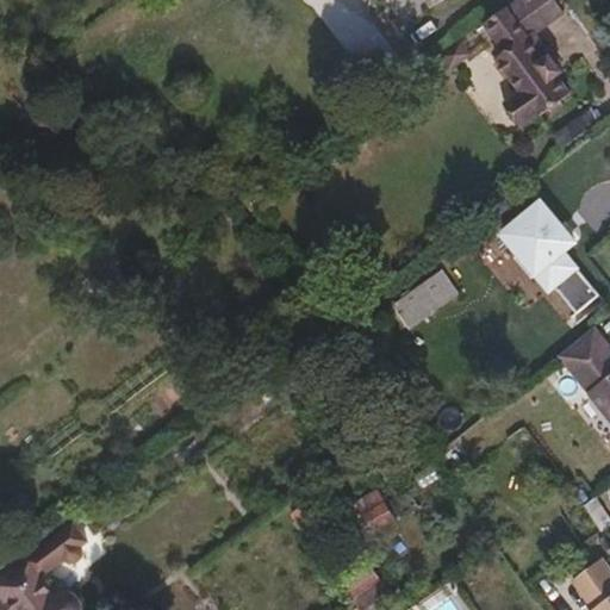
[(564,13),(553,0),(516,0),(508,7),(530,37),(535,33),(564,13)]
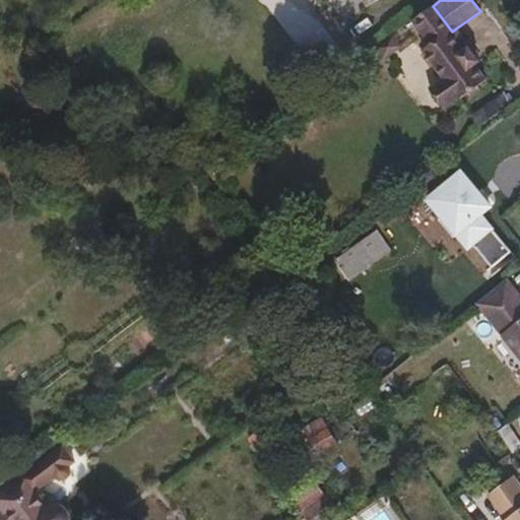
[(476,66),(480,63),(456,28),(452,31),(433,6),(412,20),(420,34),(426,30),(435,45),(432,47),(425,53),(444,81),(431,90),(446,110),(458,101),(461,101),(469,94),(472,99),(482,91),(478,87),(488,80),(476,66)]
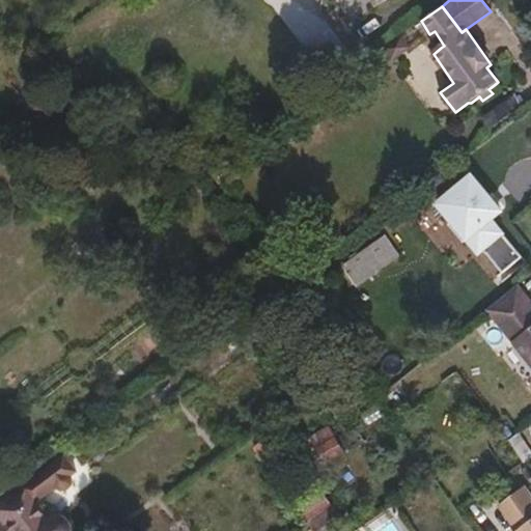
[(444,46),(435,31),(429,34),(441,48),(444,46)]
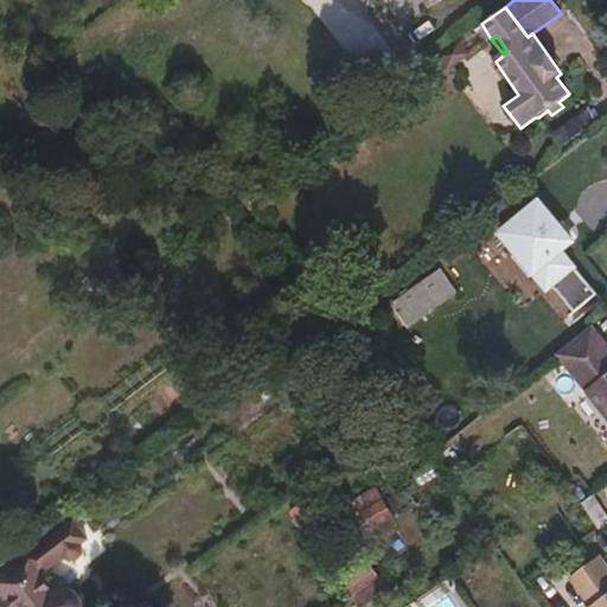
[(576,241),(542,199),(503,232),(550,288),(557,283),(579,310),(599,293),(563,251),(576,241)]
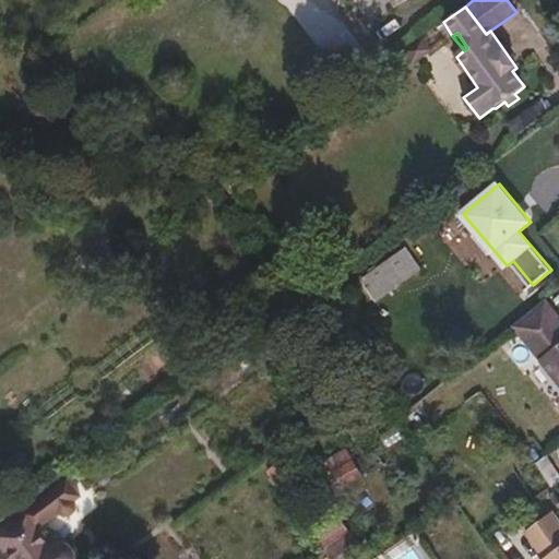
[(404,282),(389,261),(358,283),(373,304),(404,282)]
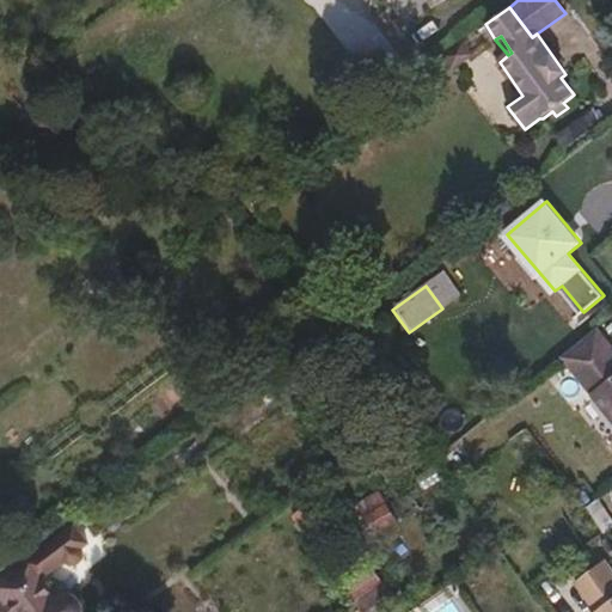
[(611,346),(598,329),(563,356),(611,418),(611,346)]
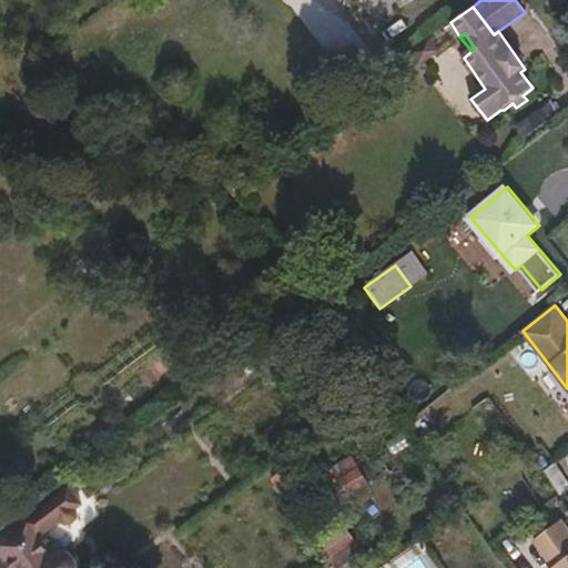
[(368,483),(352,457),(332,469),(350,495),(368,483)]
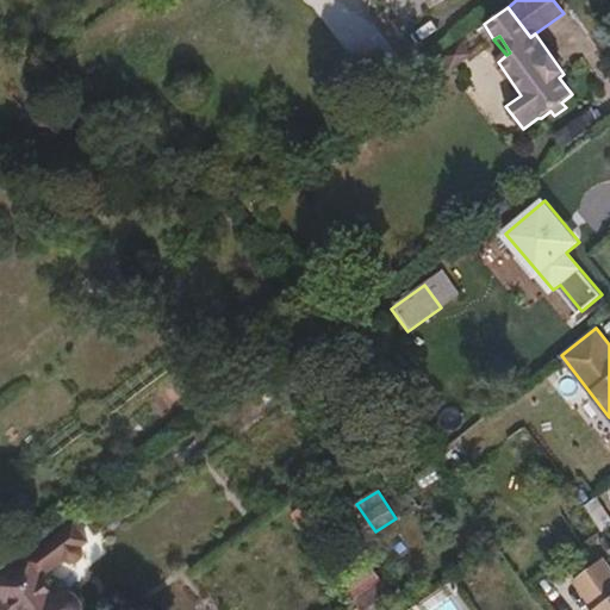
[(30,516),(32,506),(25,498),(18,498),(12,502),(11,510),(17,518),(24,520),(30,516)]
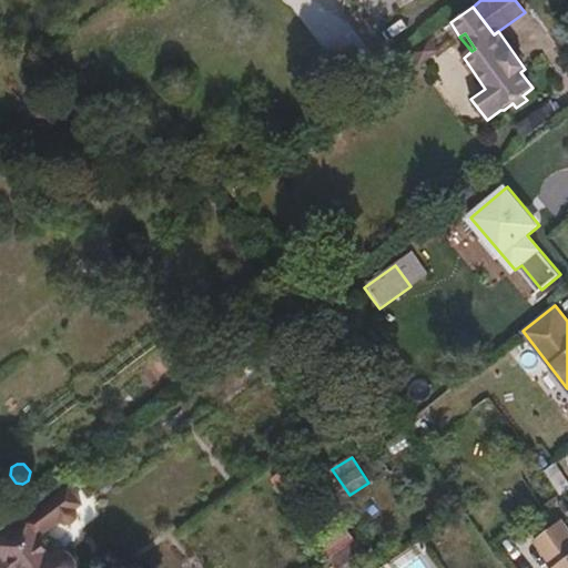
[(567,480),(556,464),(546,472),(559,494),(561,496),(567,489),(567,480)]
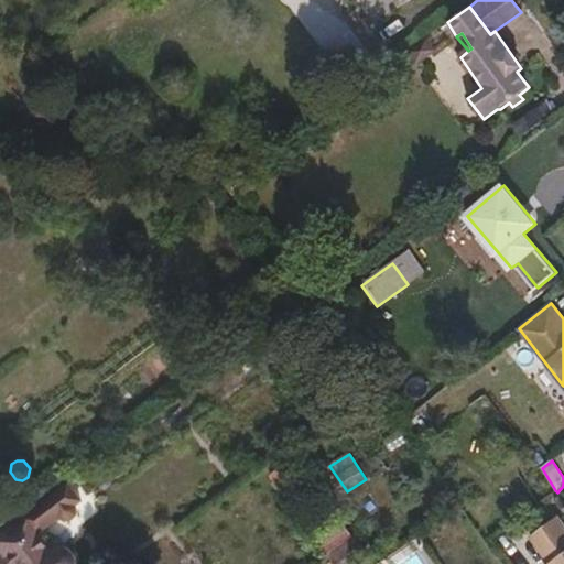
[(73,480),(25,518),(38,535),(64,518),(66,520),(71,521),(74,521),(77,519),(82,513),(83,510),(82,503),(87,500),(73,480)]
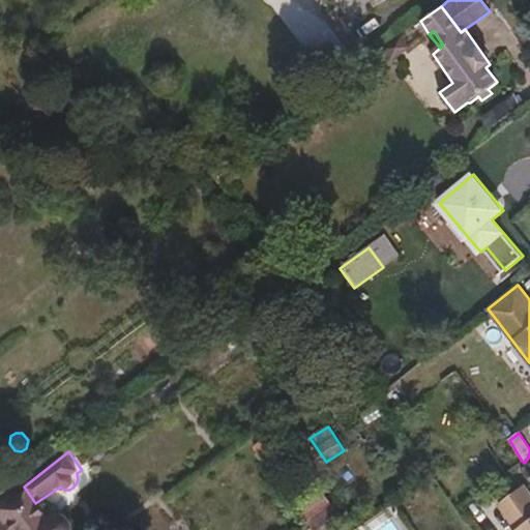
[(529,529),(529,493),(523,483),(499,503),(518,528),(514,529),(529,529)]
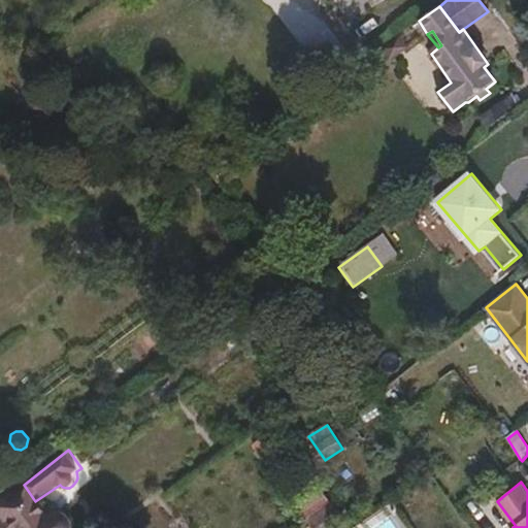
[(70,527),(71,525),(68,519),(61,514),(53,515),(47,517),(35,501),(24,485),(0,502),(0,527),(70,527)]
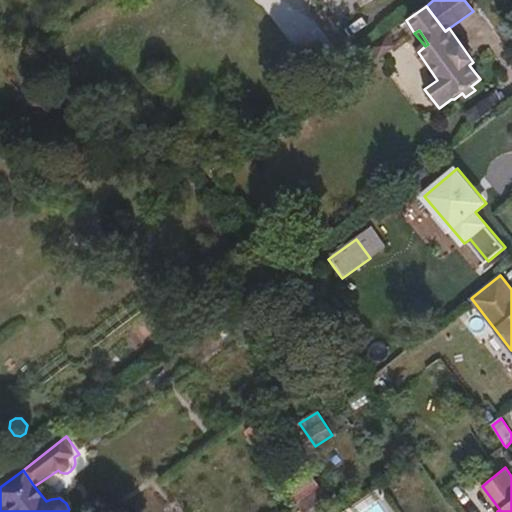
[(321,485),(312,473),(288,491),(296,502),(320,486),(321,485)]
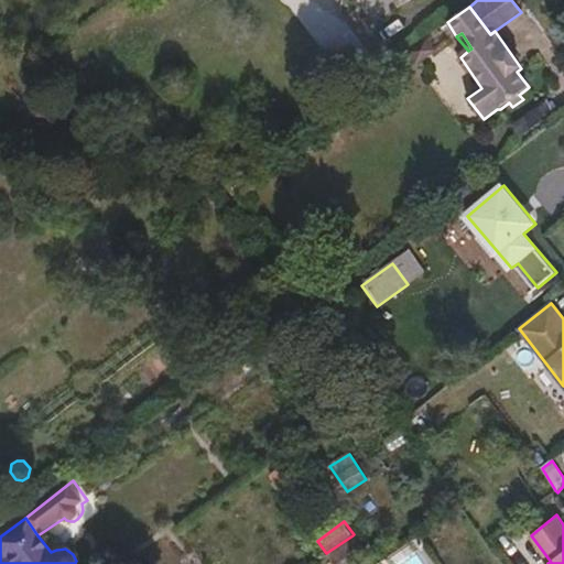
[(334,563),(338,563),(361,548),(353,535),(326,553),(334,563)]
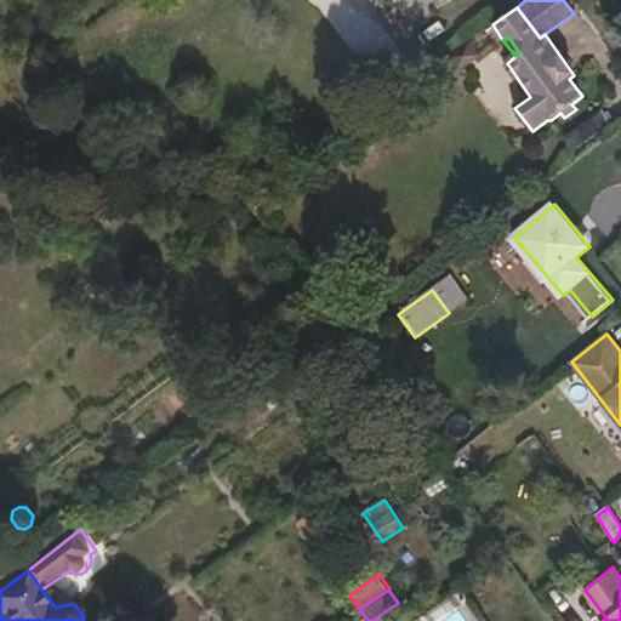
[(450,620),(473,605),(462,591),(419,620),(450,620)]
